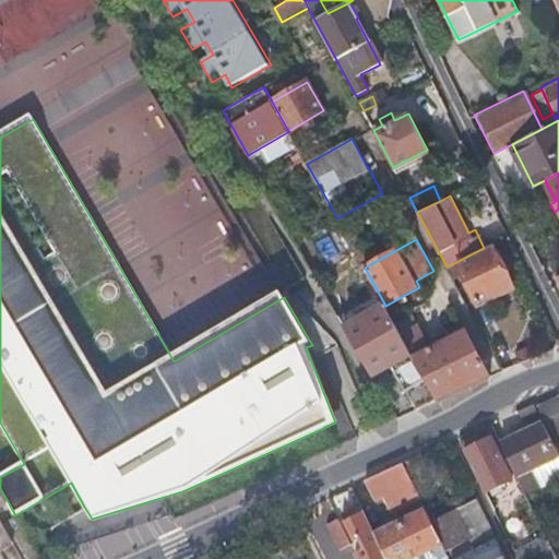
[(512,286),(491,245),(484,248),(473,253),(454,263),(476,305),(512,286)]
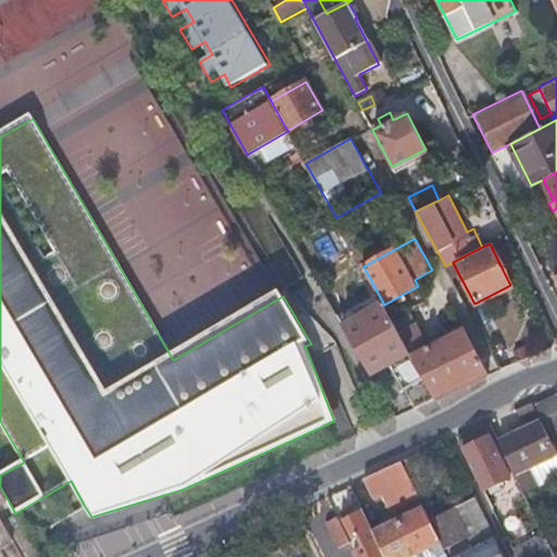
[(344,324),(350,333),(388,312),(384,305),(383,302),(344,324)]
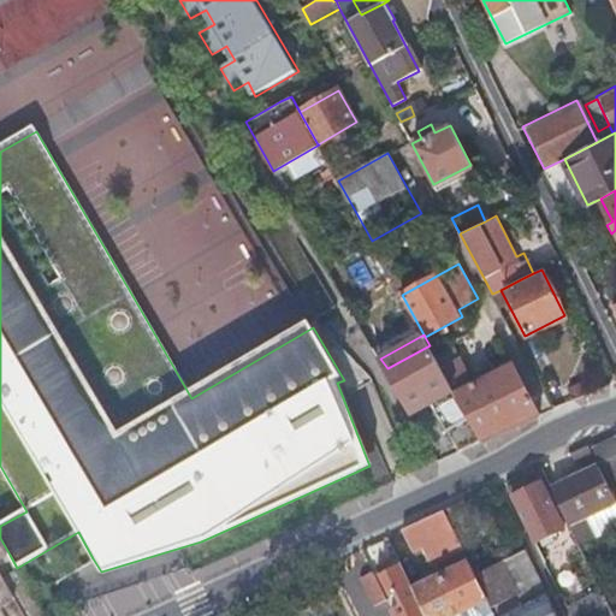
[(460,449),(483,439),(479,434),(442,367),(430,345),(388,368),(413,413),(433,402),(460,449)]
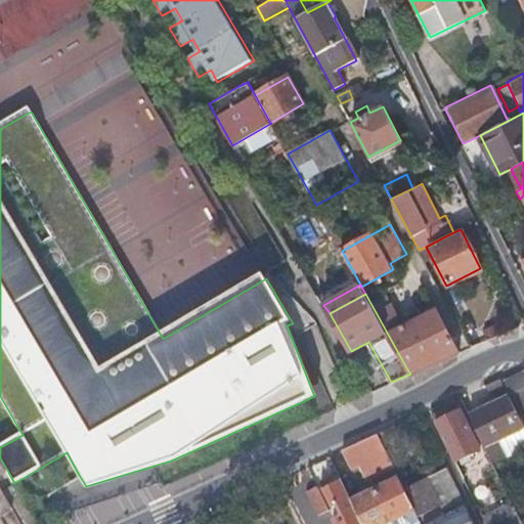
[(410,374),(460,351),(436,308),(405,324),(392,303),(376,312),(407,369),(410,374)]
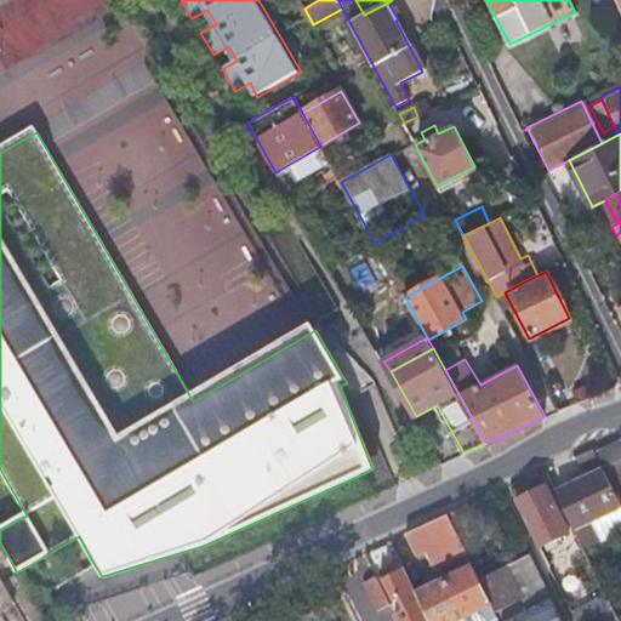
[(620,482),(620,439),(599,450),(616,484),(620,482)]
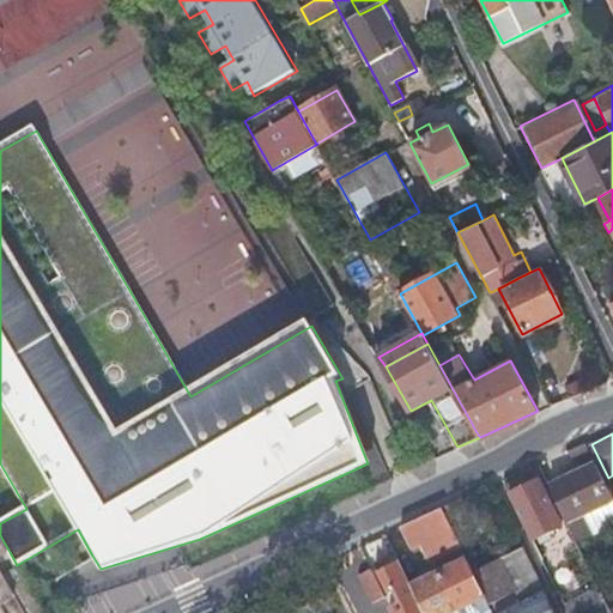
[(594,456),(586,439),(568,448),(576,465),(594,456)]
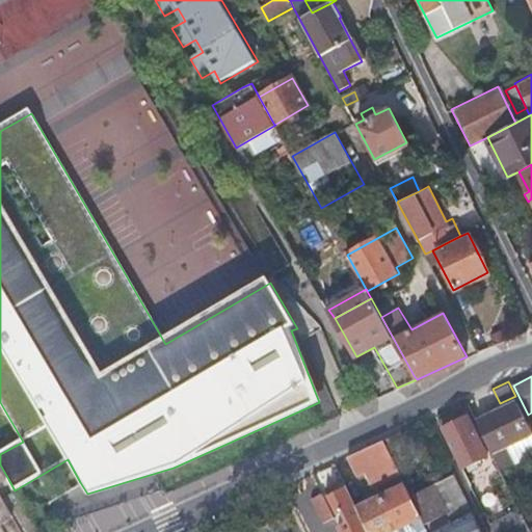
[(505,445),(531,431),(531,429),(520,403),(519,401),(478,420),(479,423),(493,451),(495,450),(502,466),(512,460),(505,445)]
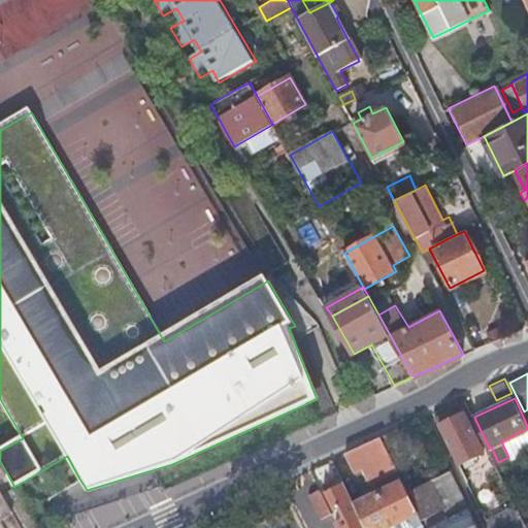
[(439,425),(463,414),(459,404),(435,415),(439,425)]
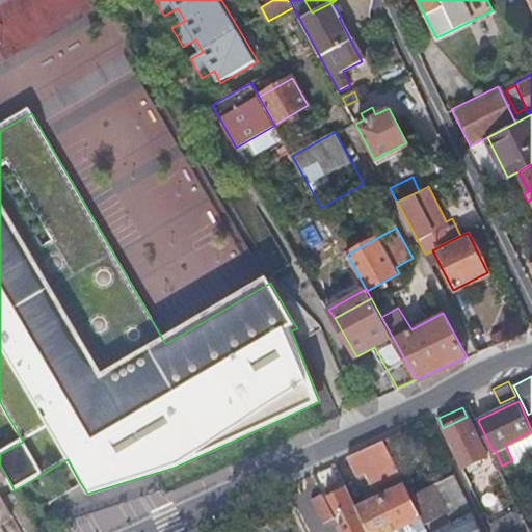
[(485,455),(467,417),(443,428),(461,468),(485,455)]
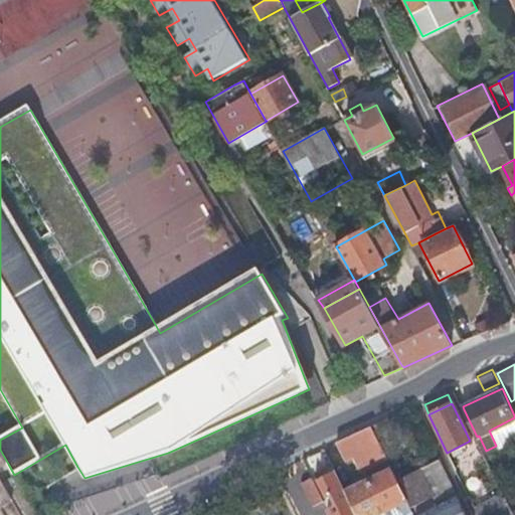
[(496,446),(514,437),(514,417),(489,431),(496,446)]
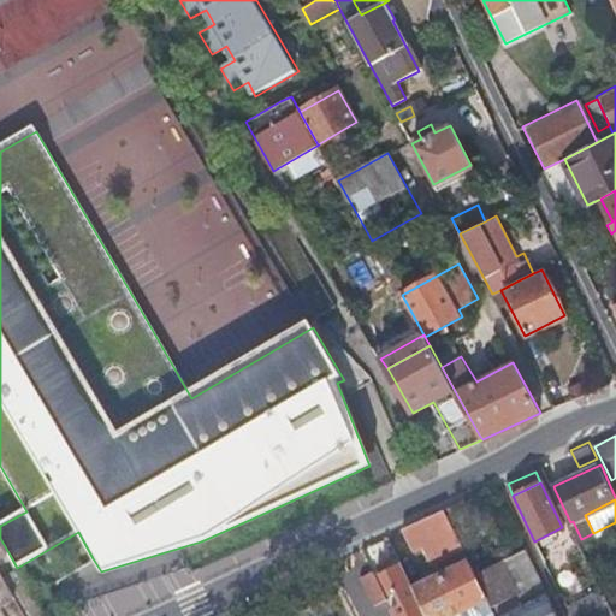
[(463,549),(444,509),(402,528),(413,550),(422,545),(432,563),(463,549)]
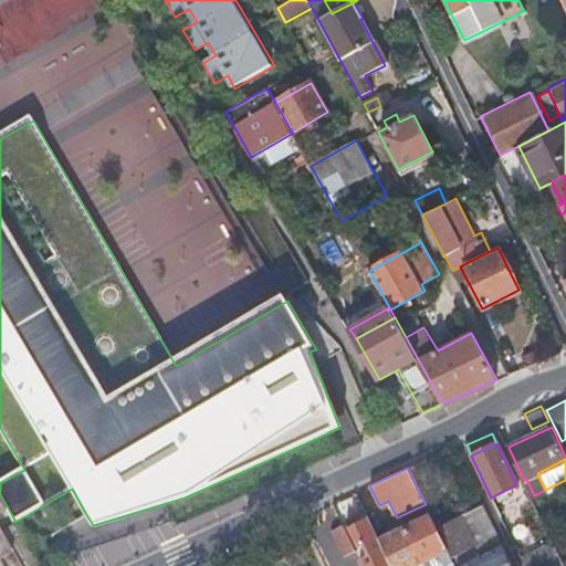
[(0,524),(0,514),(9,510),(0,494),(0,553),(12,545),(0,524)]
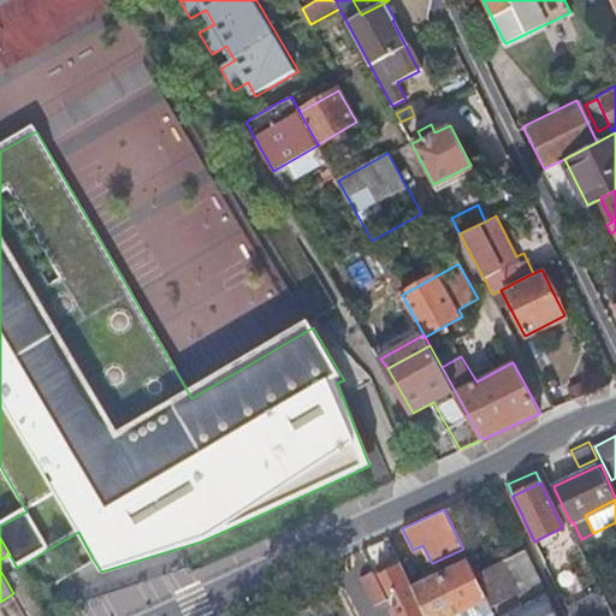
[(504,561),(477,574),(497,615),(503,615),(546,594),(526,551),(516,556),(511,546),(499,552),(504,561)]
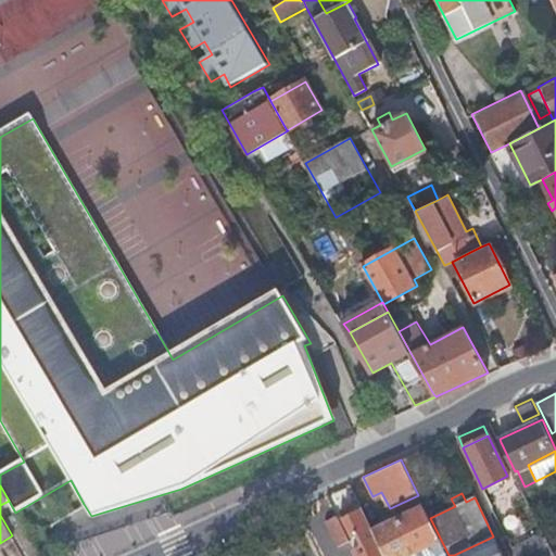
[(361,544),(353,548),(356,555),(386,555),(374,531),(359,502),(339,512),(352,539),(357,536),(361,544)]
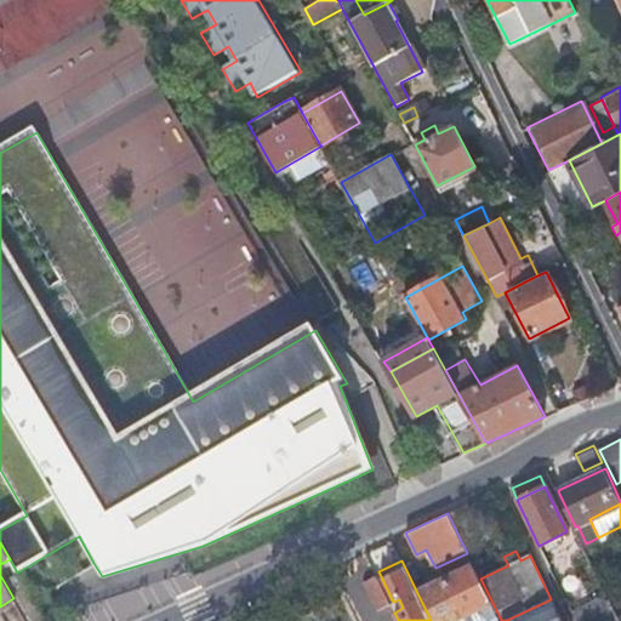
[(501,620),(480,579),(474,567),(417,593),(431,620),(457,620),(456,617),(461,615),(463,620),(501,620)]
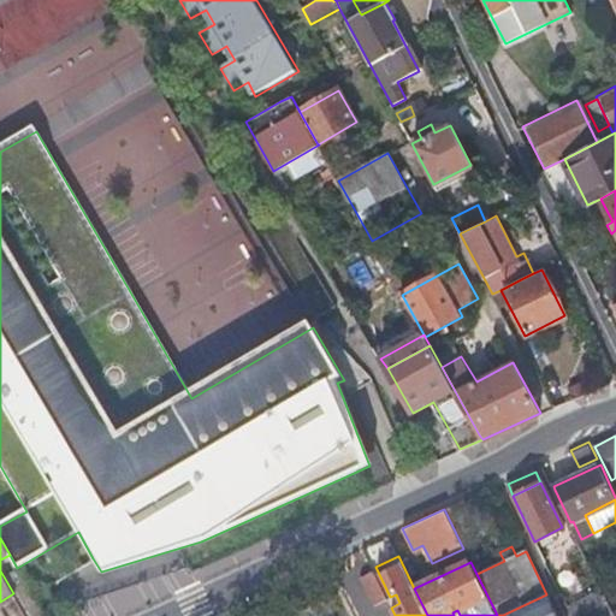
[(386,598),(372,570),(359,575),(373,604),(386,598)]
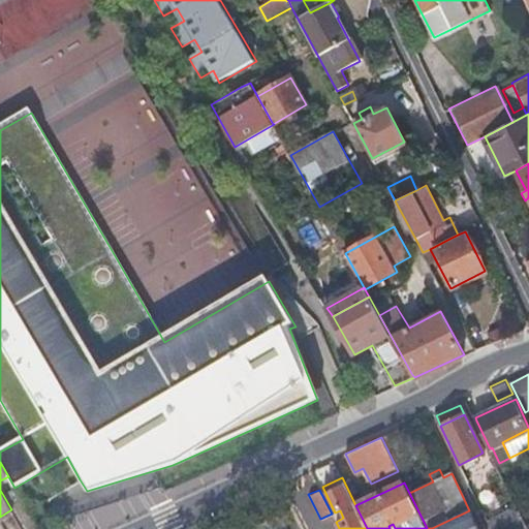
[(491,528),(528,528),(518,506),(487,521),(491,528)]
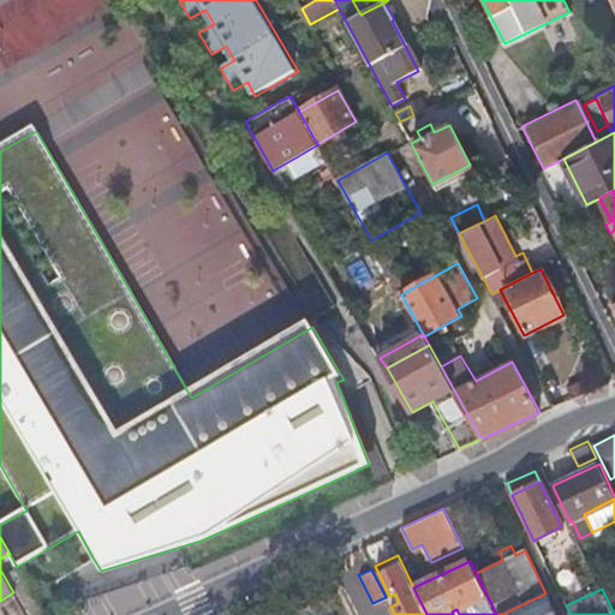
[(556,614),(545,593),(502,614),(556,614)]
